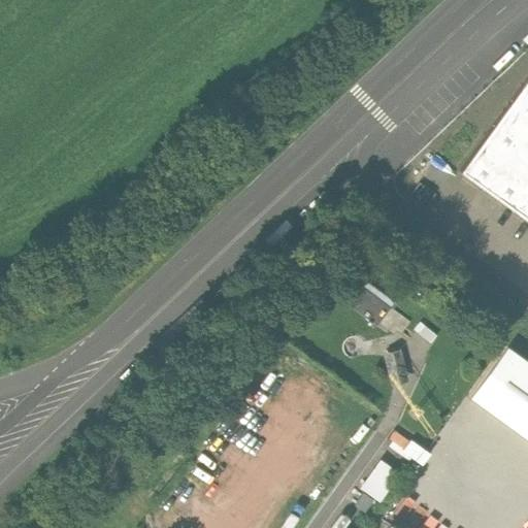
[(527,81),(460,170),(527,221),(527,81)]
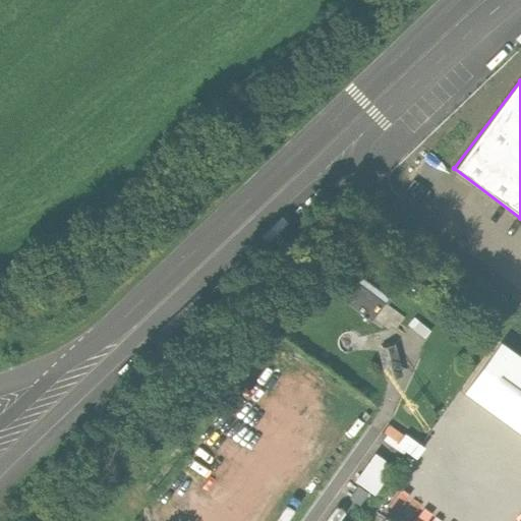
[(349,290),(342,300),(380,328),(385,322),(395,329),(399,324),(404,316),(384,302),(388,297),(355,274),(346,287),(349,290)]
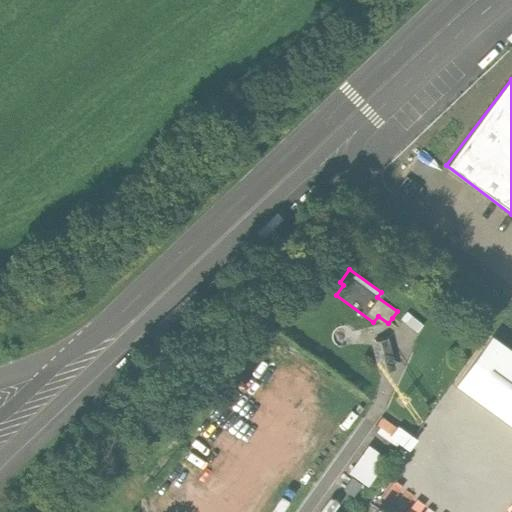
[(422,325),(406,312),(399,319),(416,332),(422,325)]
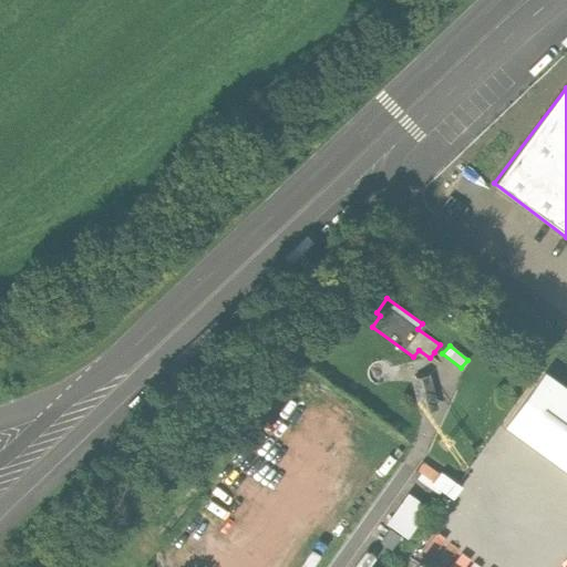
[(505,428),(566,472),(566,389),(545,373),(505,428)]
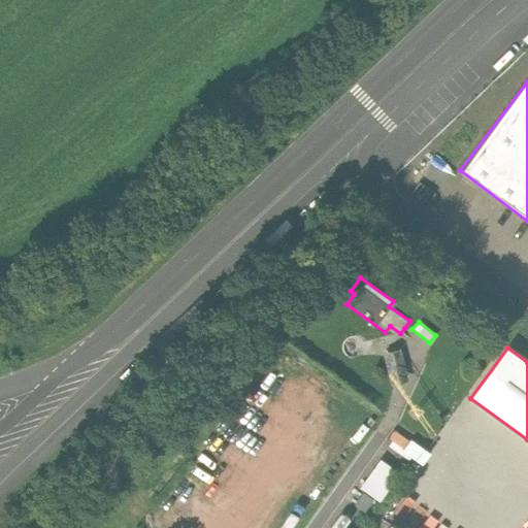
[(398,350),(383,354),(383,356),(389,383),(404,380),(398,350)]
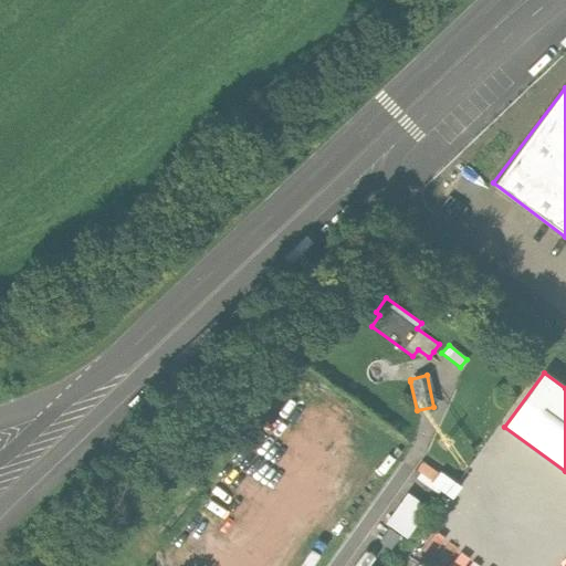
[(408,491),(386,520),(407,535),(428,505),(408,491)]
